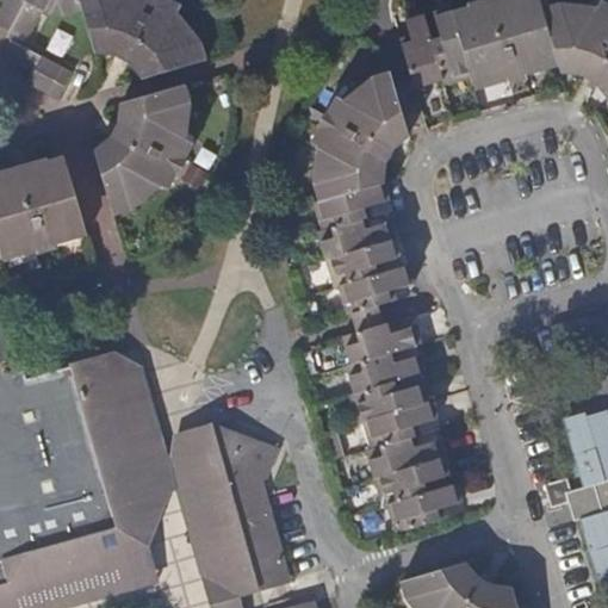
[(25,0),(5,0),(0,8),(0,24),(8,30),(25,0)]
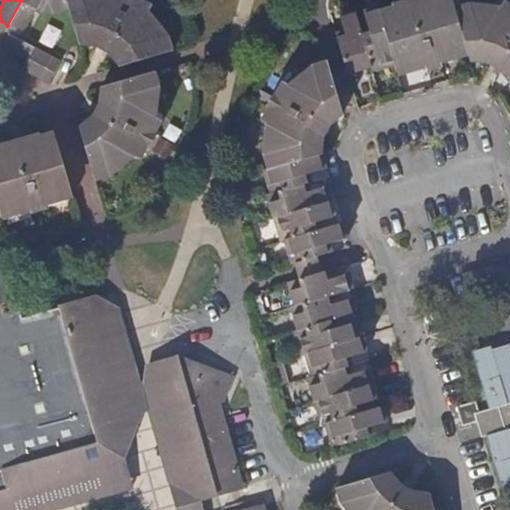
[(21,0),(7,25),(4,29),(8,32),(19,38),(38,6),(41,9),(52,12),(70,7),(68,0),(21,0)]
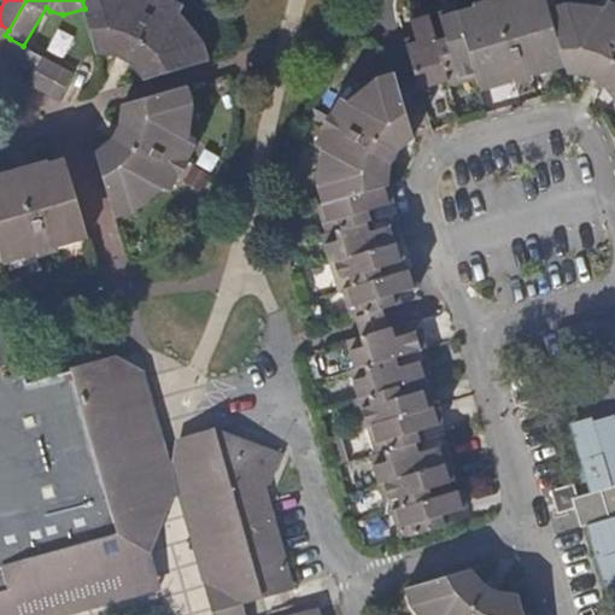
[(82,0),(85,9),(97,52),(109,53),(116,54),(123,57),(128,59),(136,69),(144,77),(208,59),(201,39),(179,11),(164,3),(165,0),(82,0)]
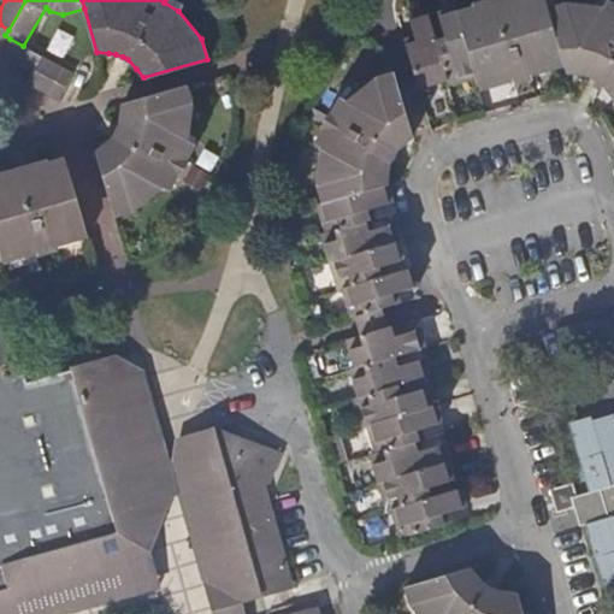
[(458,11),(476,76),(477,81),(489,78),(490,86),(511,80),(512,86),(531,80),(530,75),(550,69),(548,62),(560,58),(547,10),(543,0),(507,0),(507,1),(494,6),(493,0),(482,0),(473,3),(474,6),(458,11)]
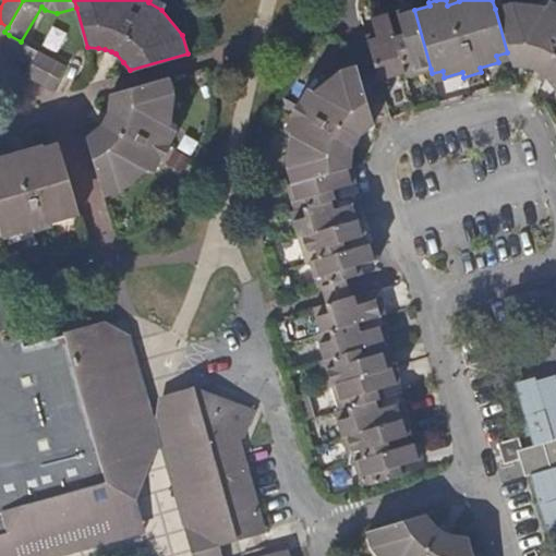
[(510,4),(495,9),(507,52),(511,68),(524,68),(529,68),(539,73),(545,76),(550,83),(553,92),(555,89),(555,11),(544,5),(510,4)]
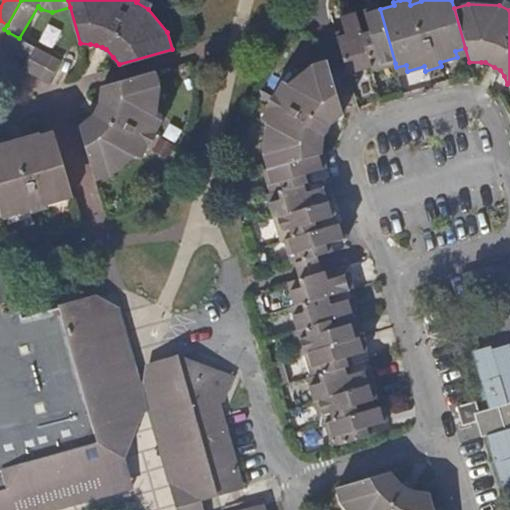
[(355,12),(370,66),(371,69),(395,63),(380,9),(379,5),(355,12)]
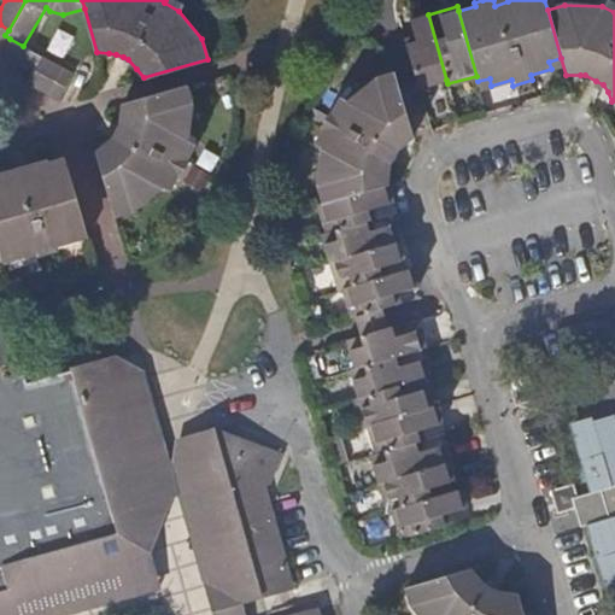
[(419,87),(446,80),(428,15),(427,10),(399,18),(419,87)]
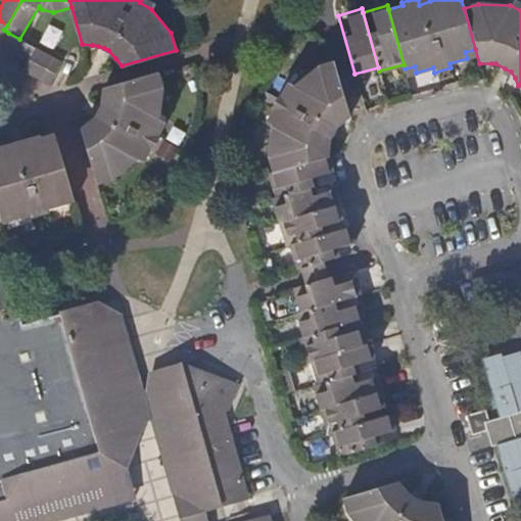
[(52,47),(62,31),(51,24),(40,40),(52,47)]
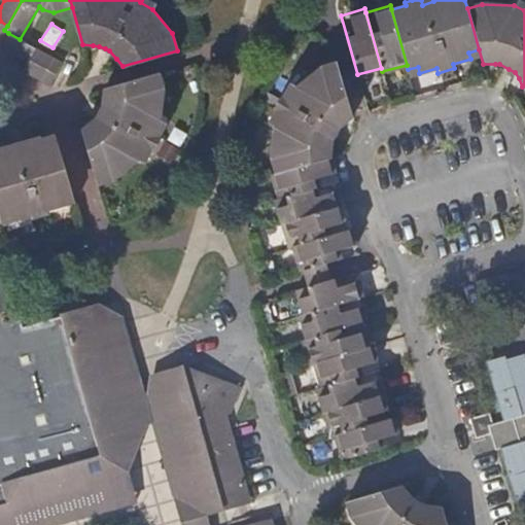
[(34,47),(20,39),(8,33),(1,45),(27,61),(34,47)]
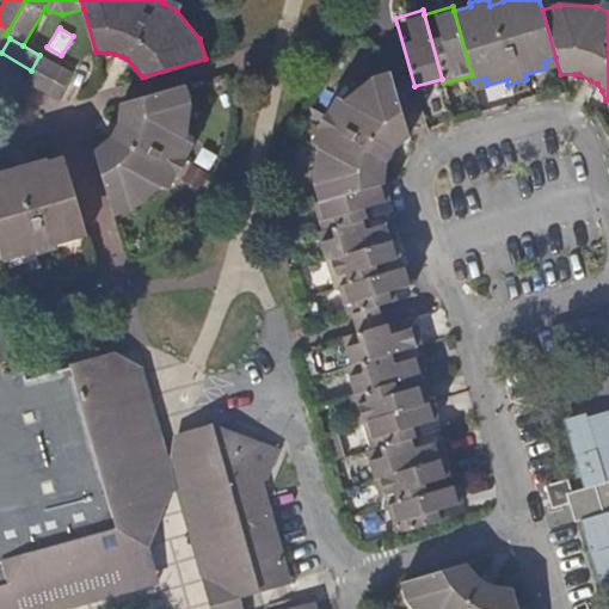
[(50,61),(40,55),(31,71),(26,79),(37,85),(50,61)]
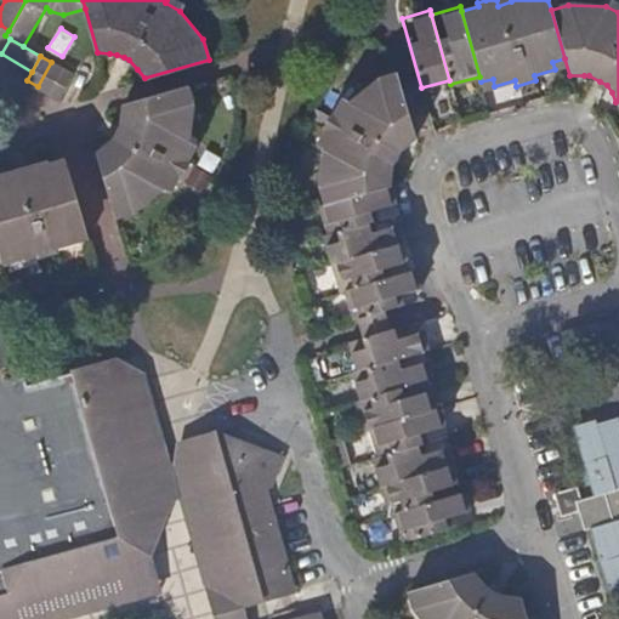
[(51,62),(38,86),(49,94),(62,68),(51,62)]
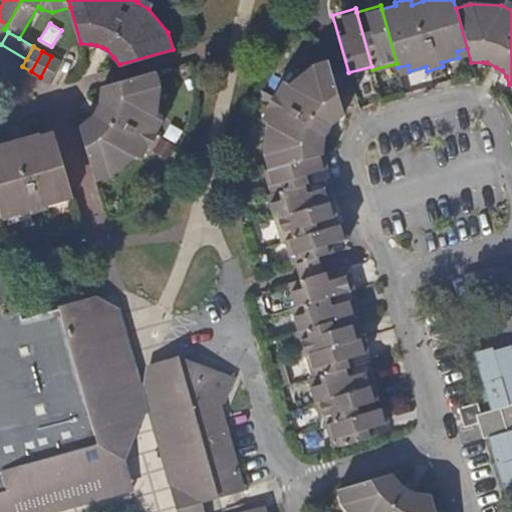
[(51,56),(40,77),(48,82),(60,61),(51,56)]
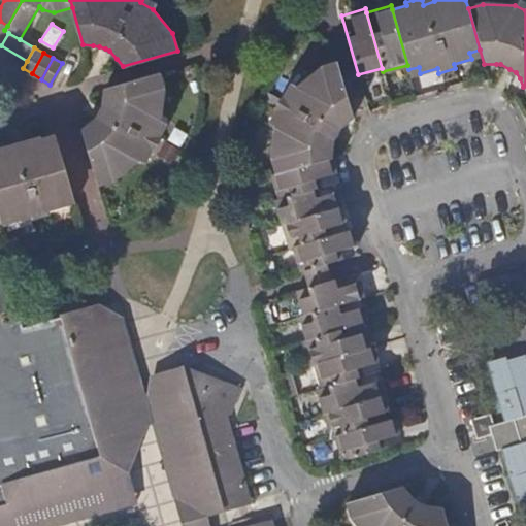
[(273,174),(330,158),(330,149),(332,140),(337,130),(339,127),(346,123),(354,116),(336,60),(323,64),(295,86),(289,97),(286,95),(277,110),(281,113),(274,124),(269,160),(273,174)]
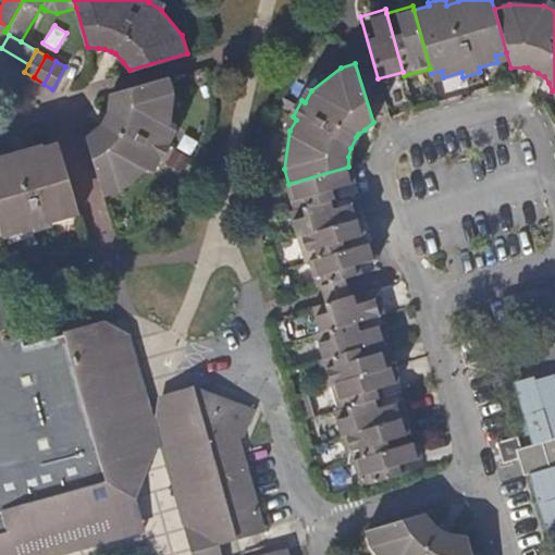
[(173,90),(169,76),(109,94),(109,98),(108,109),(106,114),(102,121),(98,126),(85,135),(103,195),(121,190),(145,169),(153,155),(157,157),(165,142),(162,140),(169,128),(173,90)]
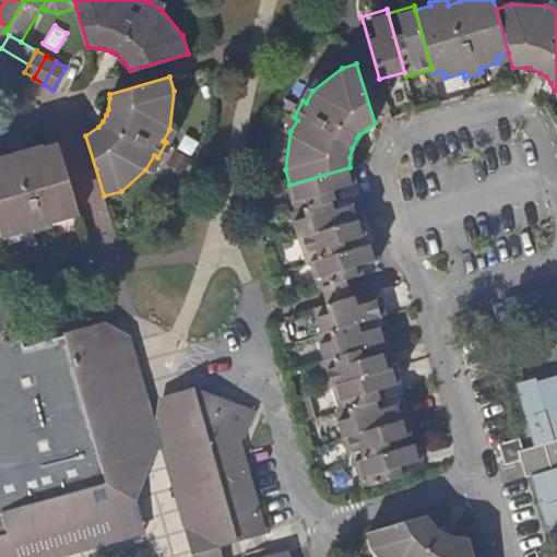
[(0,222),(2,229),(13,226),(15,233),(35,227),(35,230),(51,226),(50,222),(70,216),(68,210),(80,206),(60,142),(46,145),(45,143),(27,147),(30,154),(16,157),(14,152),(0,155),(0,222)]
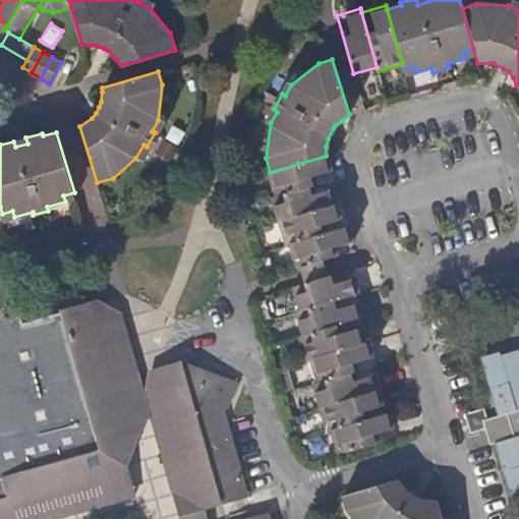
[(330,172),(326,156),(270,172),(266,173),(273,197),(306,188),(310,187),(308,178),(330,172)]
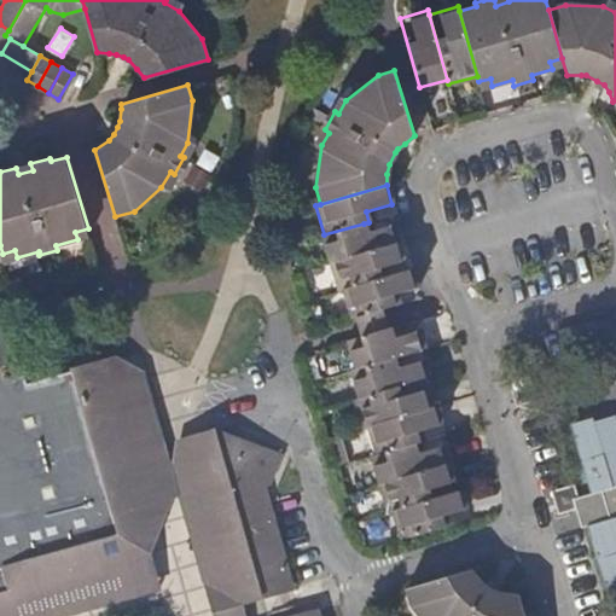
[(329,263),(399,243),(393,224),(366,232),(364,224),(324,234),(320,236),(329,263)]
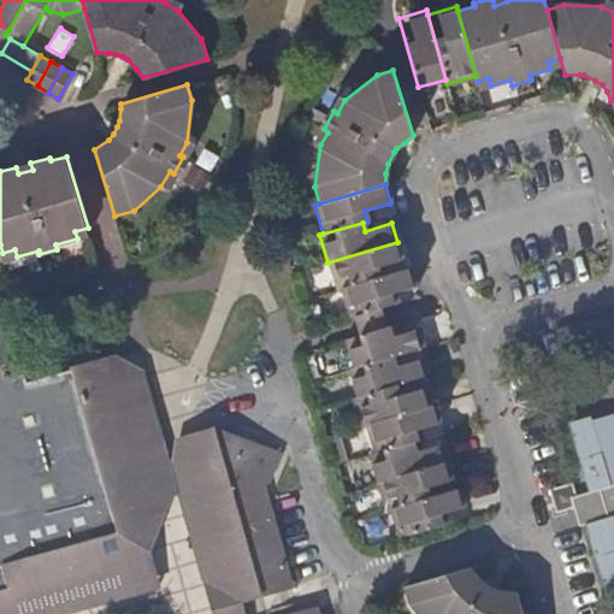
[(335,290),(340,289),(378,277),(376,267),(402,260),(397,242),(328,263),(335,290)]
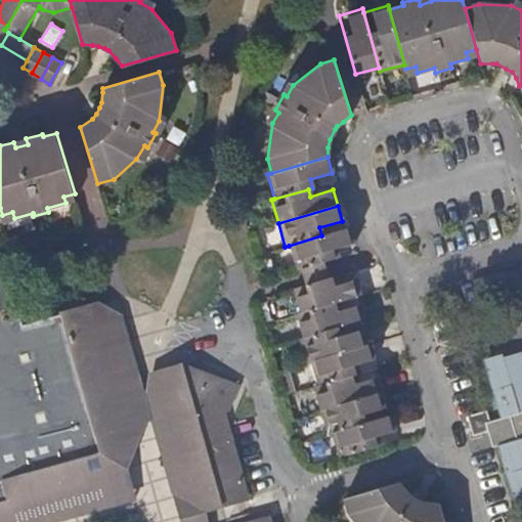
[(321,235),(289,246),(296,270),(301,268),(323,262),(334,259),(331,251),(353,244),(348,228),(321,235)]
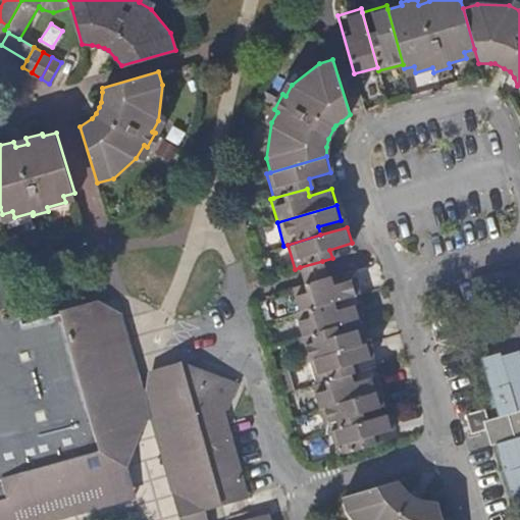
[(300,267),(304,282),(327,276),(322,261),(300,267)]
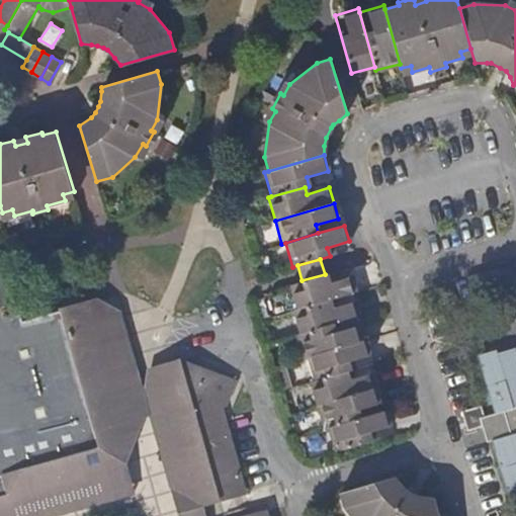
[(22,304),(10,260),(0,263),(0,509),(3,508),(18,514),(74,498),(72,489),(91,483),(86,464),(106,458),(104,452),(137,397),(138,396),(132,372),(113,311),(94,299),(20,322),(15,306),(22,304)]
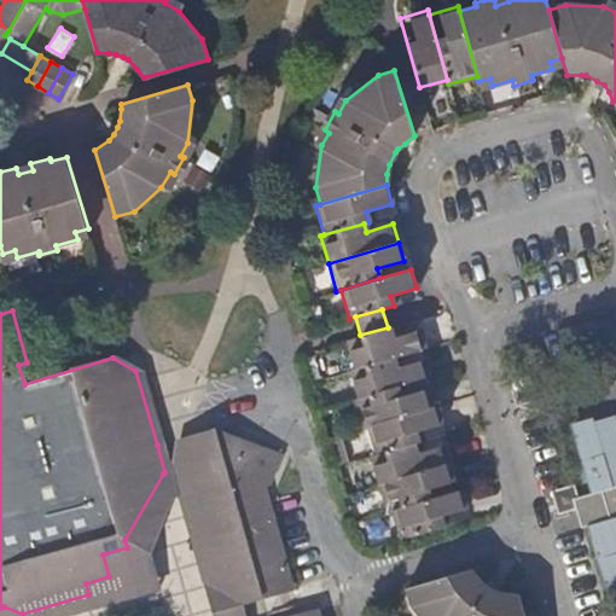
[(354,368),(394,358),(425,349),(420,330),(394,337),(391,326),(388,327),(360,335),(346,338),(354,368)]
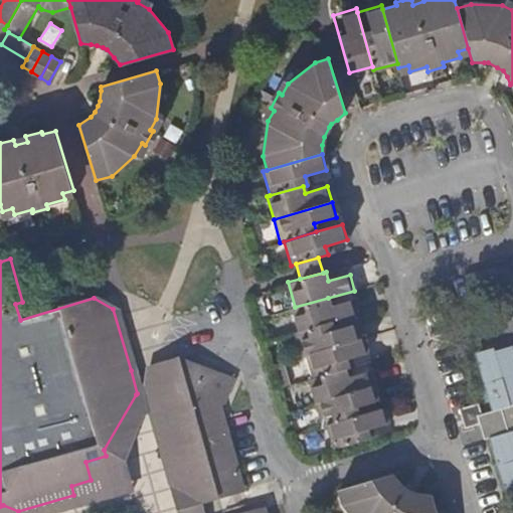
[(292,308),(298,330),(331,321),(357,314),(352,299),(330,306),(328,298),(295,307),(292,308)]
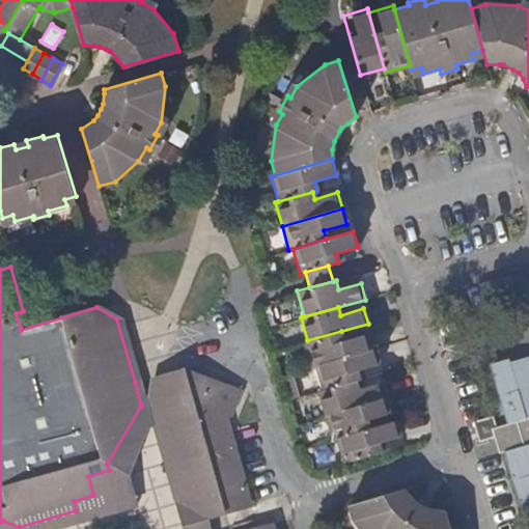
[(344,340),(341,331),(307,340),(304,342),(311,366),(314,365),(371,350),(366,334),(344,340)]
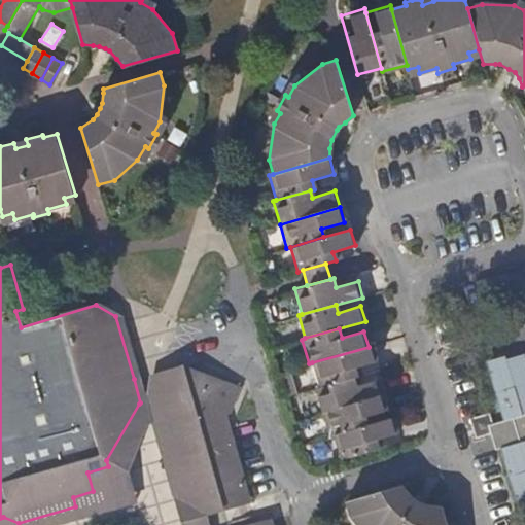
[(312,362),(319,387),(353,378),(357,377),(355,368),(377,361),(372,346),(369,347),(312,362)]
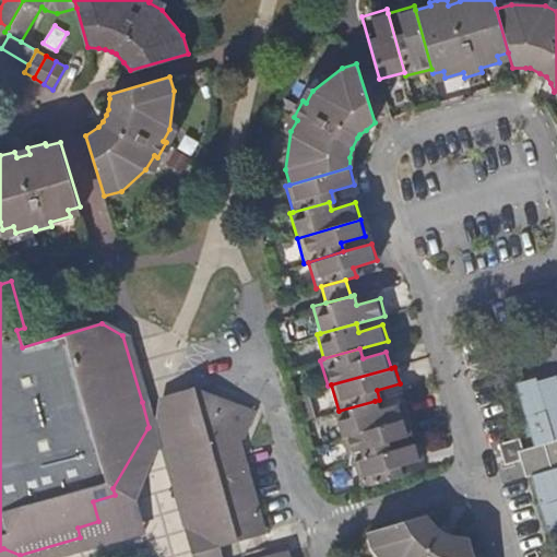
[(556,387),(547,391),(545,382),(509,393),(524,445),(511,449),(507,436),(488,441),(495,465),(519,458),(524,475),(519,476),(536,532),(556,525),(556,387)]
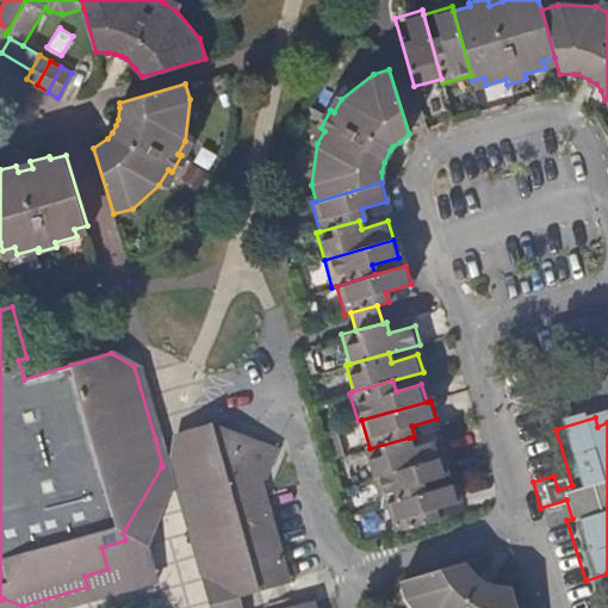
[(254,441),(211,423),(202,453),(193,456),(233,597),(292,581),(254,441)]
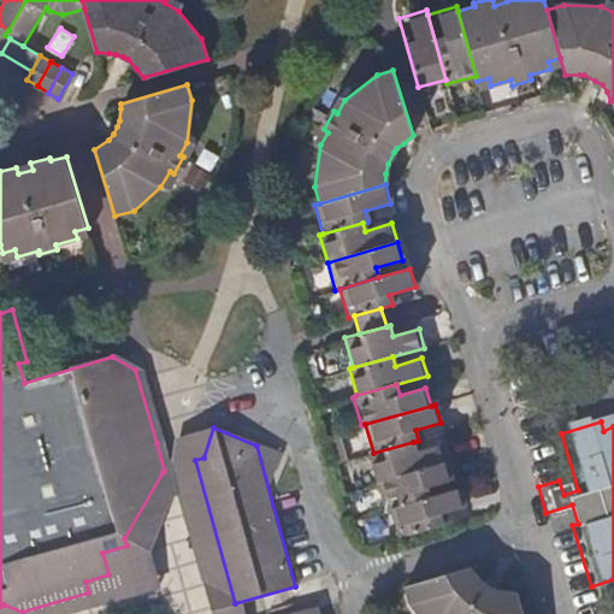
[(370,454),(377,480),(448,461),(442,443),(417,452),(413,442),(373,453),(370,454)]
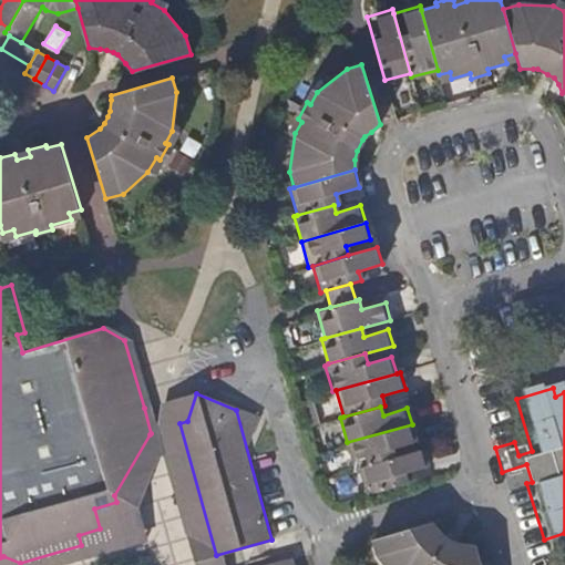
[(356,470),(359,469),(394,458),(392,450),(417,442),(412,424),(347,442),(356,470)]
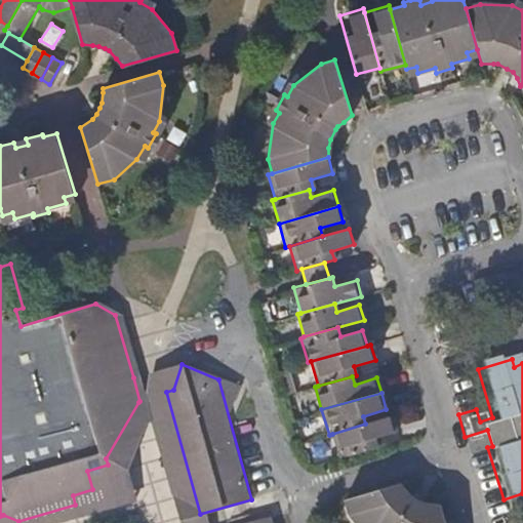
[(365,424),(332,434),(338,456),(375,446),(373,439),(397,432),(392,416),(365,424)]
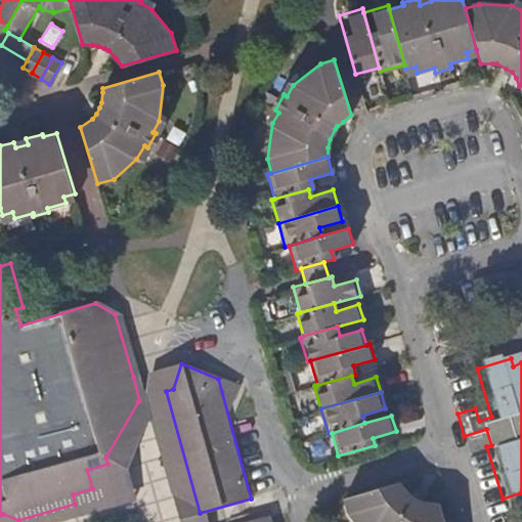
[(443,521),(439,506),(427,504),(420,501),(408,494),(399,482),(342,501),(347,513),(354,521),(443,521)]
